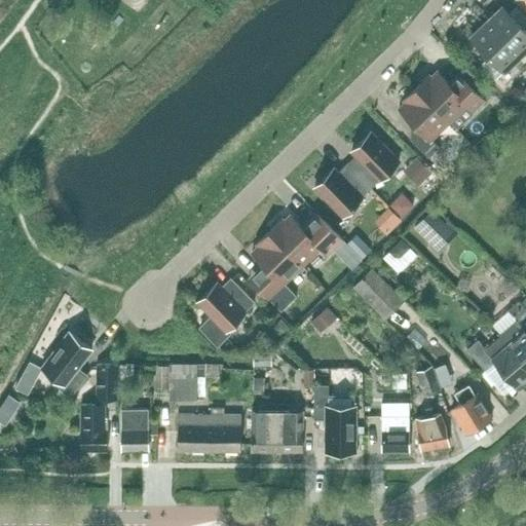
[(525,0),(514,0),(513,1),(525,14),(525,0)]
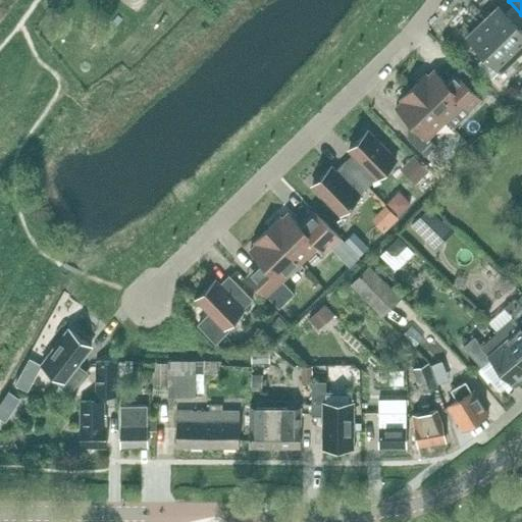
[(486,54),(501,68),(521,47),(521,31),(504,12),(485,31),(480,25),(469,37),(486,54)]
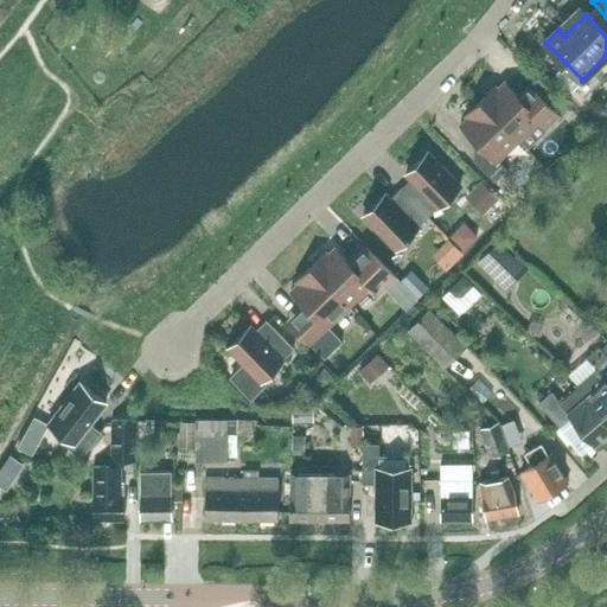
[(566,63),(556,72),(573,88),(582,80),(566,63)]
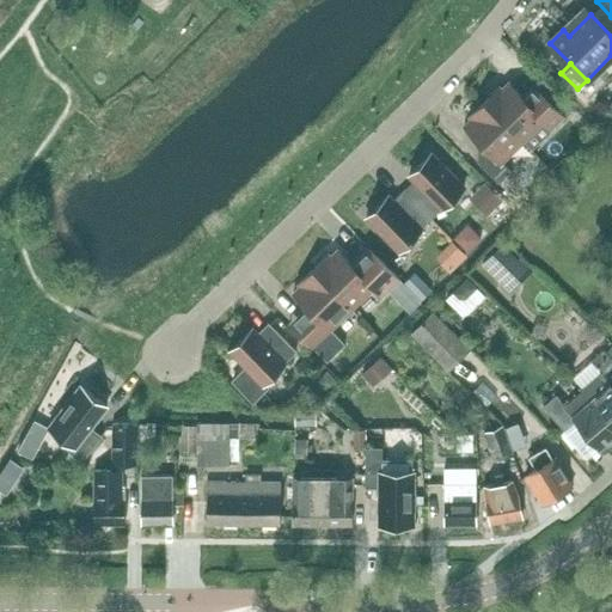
[(484,102),(524,141),(544,121),(552,129),(564,117),(544,96),(533,106),(508,81),(502,89),(500,86),(484,102)]
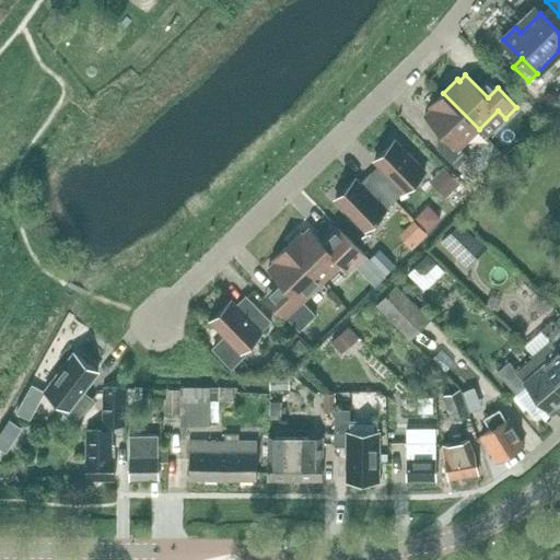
[(459,148),(479,129),(443,93),(429,106),(431,108),(424,115),(446,137),(436,147),(456,166),(467,156),(459,148)]
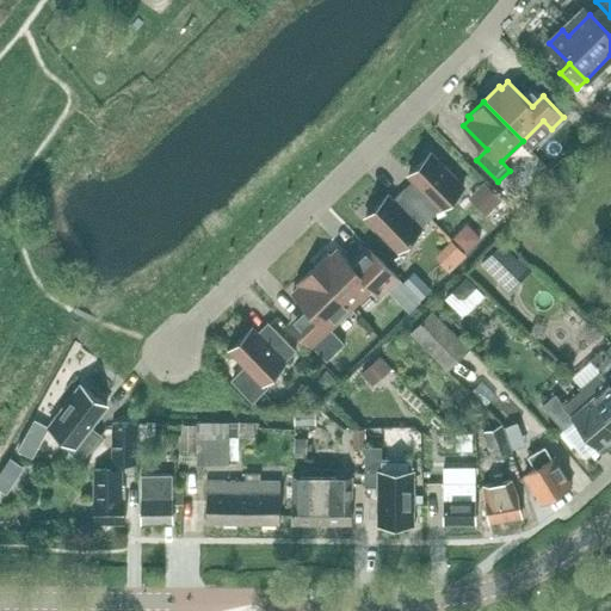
[(403,190),(431,218),(442,208),(442,209),(463,186),(431,153),(408,174),(413,180),(403,190)]
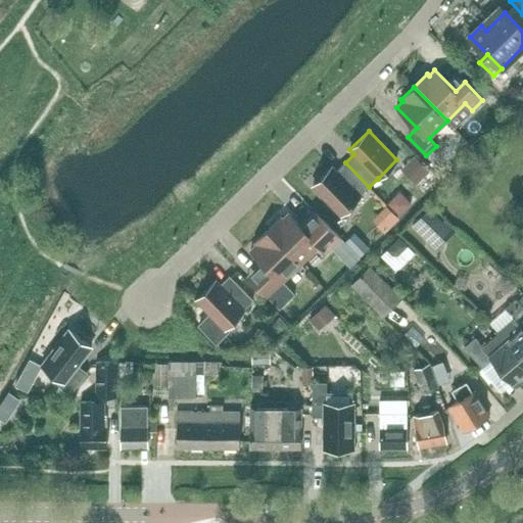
[(415,156),(407,164),(421,179),(429,171),(415,156)]
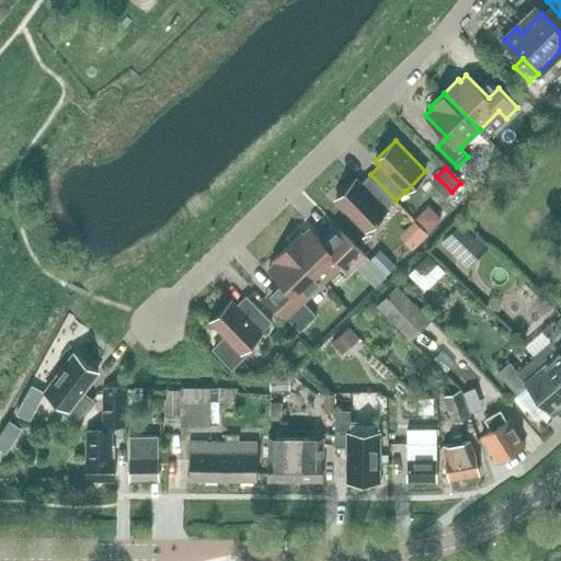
[(386,209),(396,201),(370,174),(361,184),(356,180),(335,199),(366,230),(387,210),(386,209)]
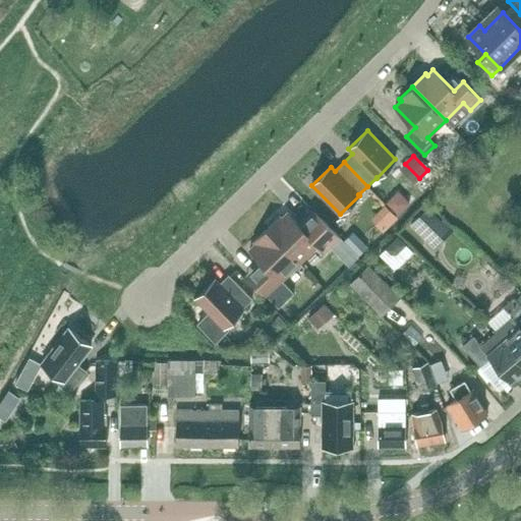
[(398,214),(409,203),(398,191),(387,203),(398,214)]
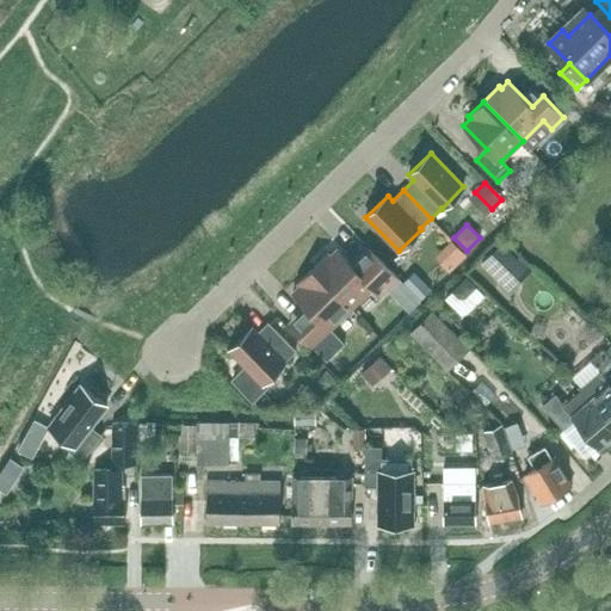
[(452,240),(436,257),(450,271),(467,254),(452,240)]
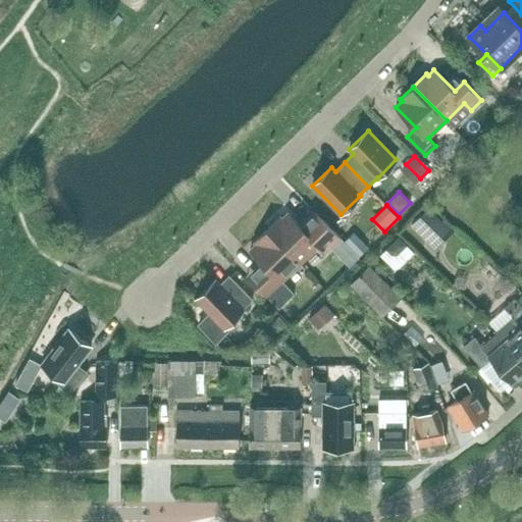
[(299,223),(289,212),(282,218),(280,216),(267,229),(300,263),(316,248),(323,255),(341,238),(313,209),(299,223)]
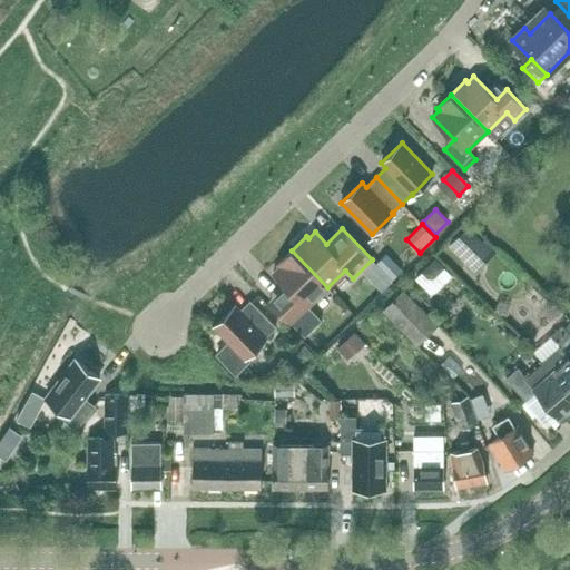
[(450,244),(467,261),(482,245),(467,228),(450,244)]
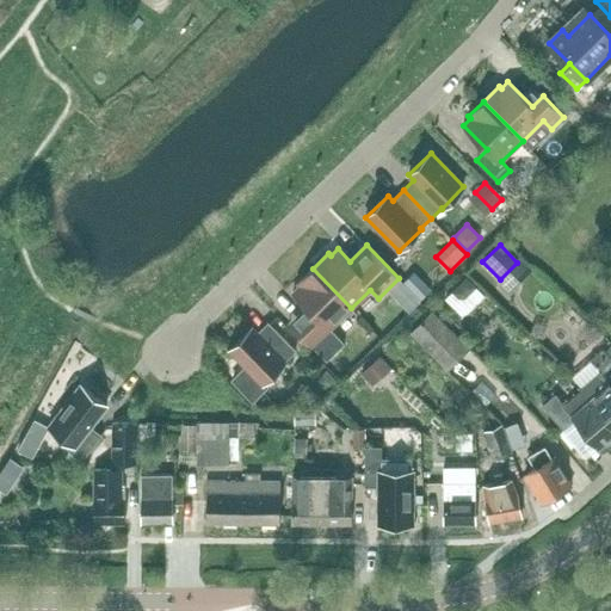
[(331,328),(351,308),(313,269),(297,283),(300,285),(292,292),(316,316),(300,333),(327,360),(345,344),(331,328)]
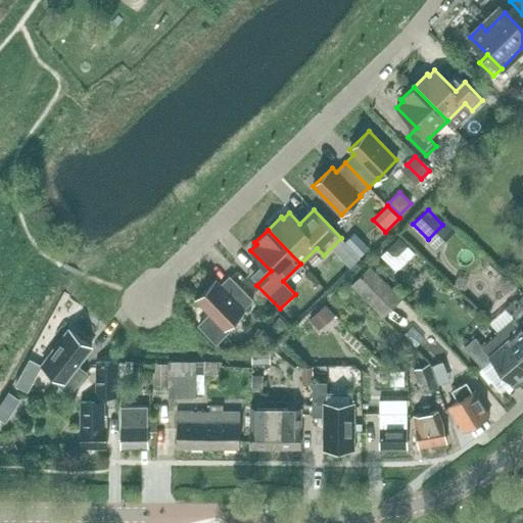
[(354,232),(344,242),(353,252),(354,251),(360,257),(370,247),(354,232)]
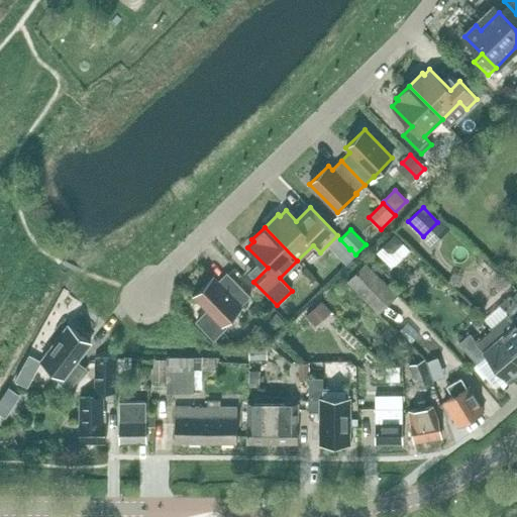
[(402,241),(394,233),(382,245),(387,251),(393,251),(402,241)]
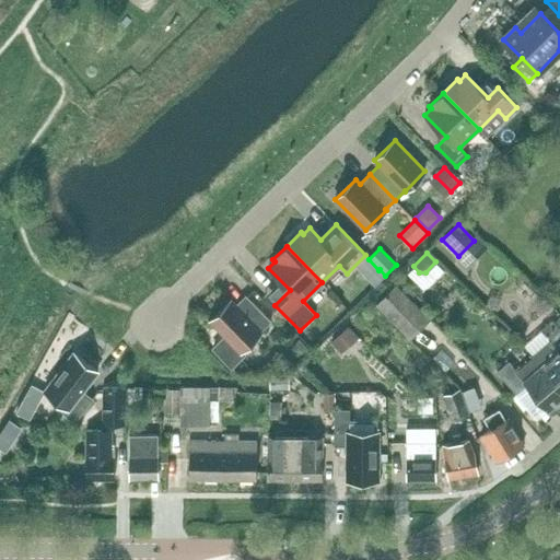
[(427,311),(452,296),(442,280),(417,293),(427,311)]
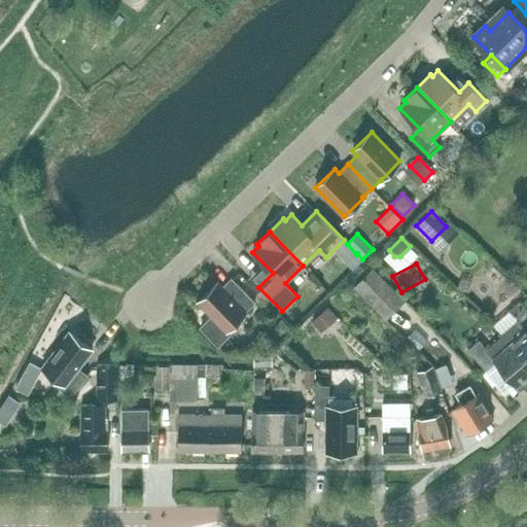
[(406,301),(373,268),(353,287),(386,319),(406,301)]
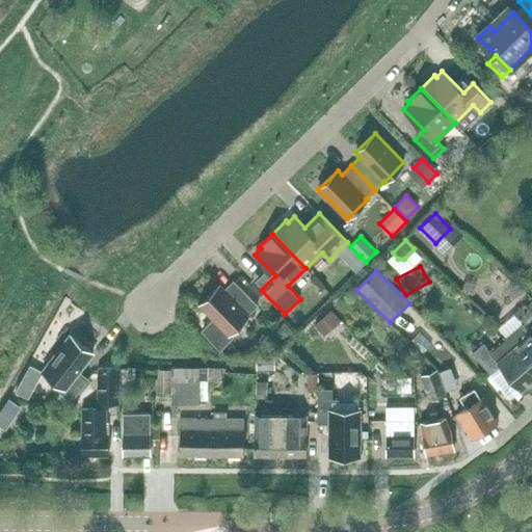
[(231,333),(258,304),(234,281),(223,290),(219,286),(201,304),(213,318),(201,330),(219,350),(234,336),(231,333)]
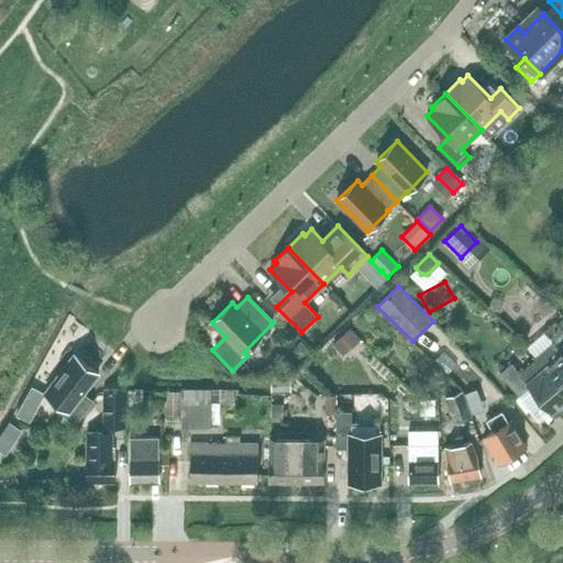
[(537,304),(544,312),(554,305),(543,298),(537,304)]
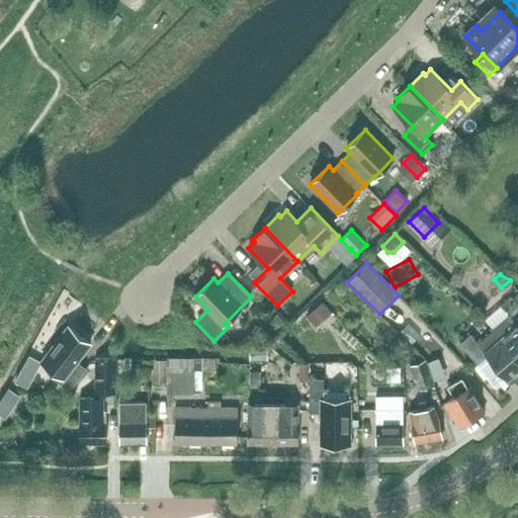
[(501,306),(485,319),(493,328),(494,329),(517,356),(517,357),(517,304),(513,297),(511,296),(501,306)]
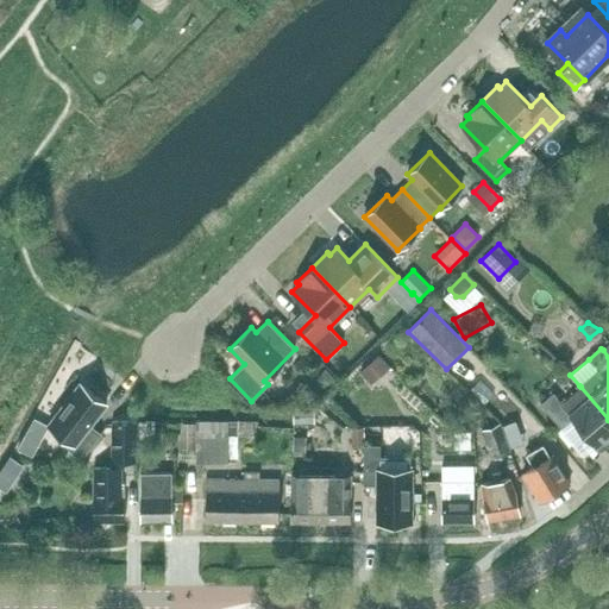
[(372,385),(387,372),(390,369),(378,355),(360,371),(372,385)]
